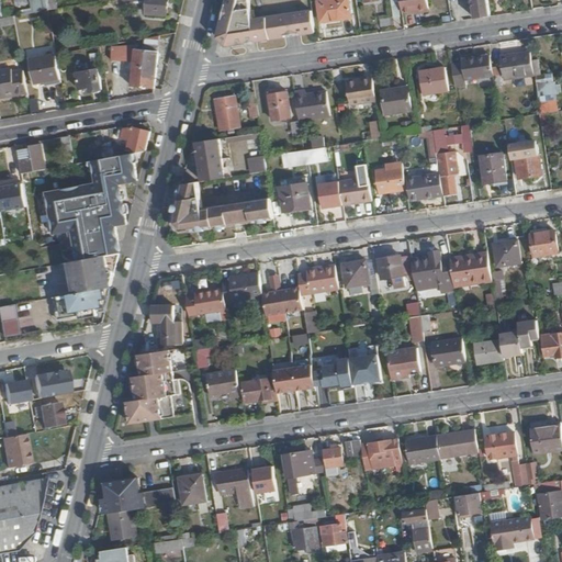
[(31,0),(33,12),(42,11),(46,34),(55,33),(51,9),(58,8),(56,0),(31,0)]
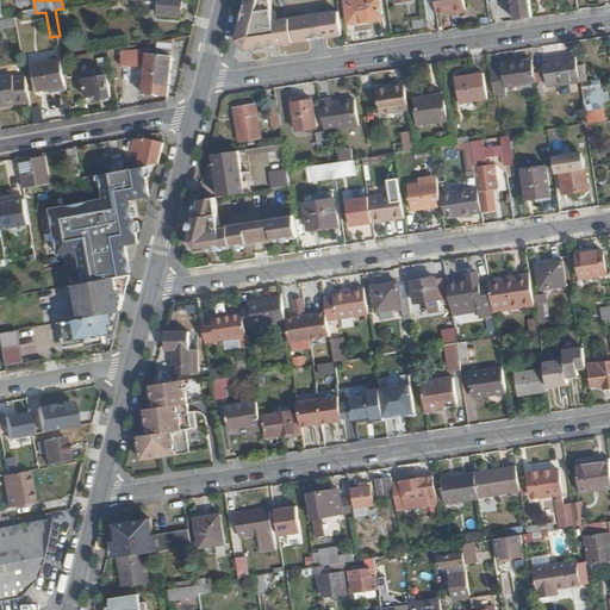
[(181,18),(184,0),(136,0),(137,2),(151,0),(159,0),(159,17),(181,18)]
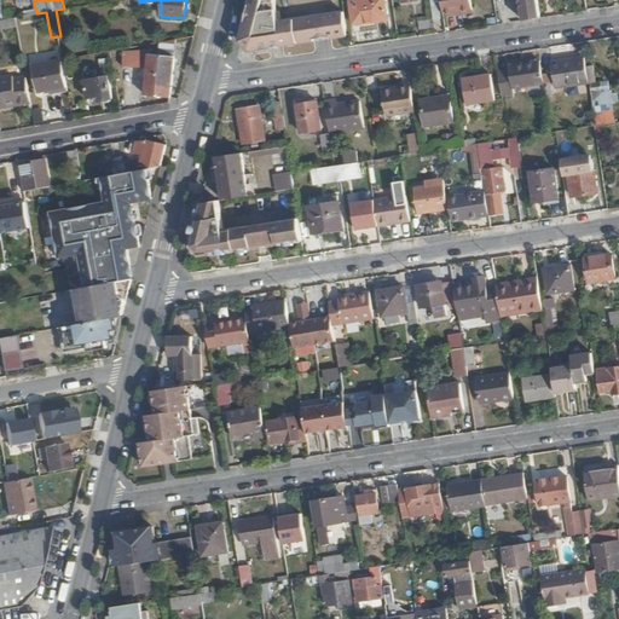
[(348,34),(345,15),(282,25),(277,0),(253,0),(244,32),(243,41),(253,50),(348,34)]
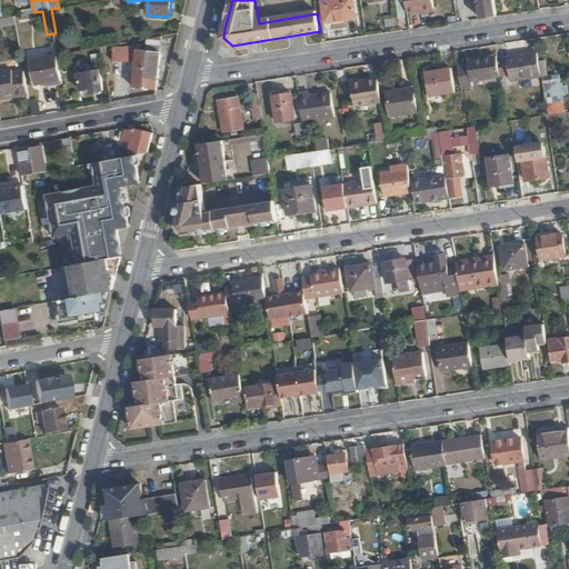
[(356,17),(352,0),(325,0),(322,0),(325,16),(335,15),(335,20),(356,17)]
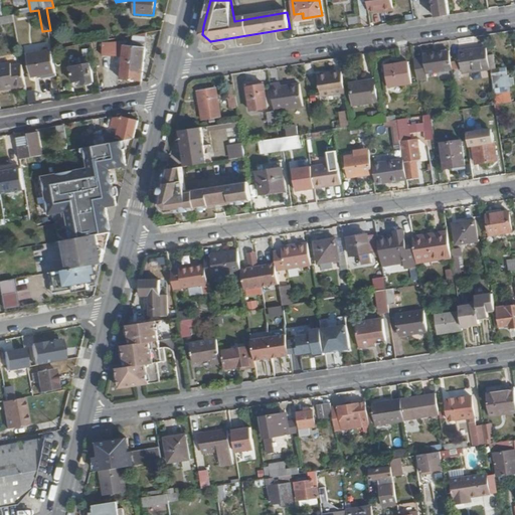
[(394,6),(393,0),(368,0),(370,11),(394,6)]
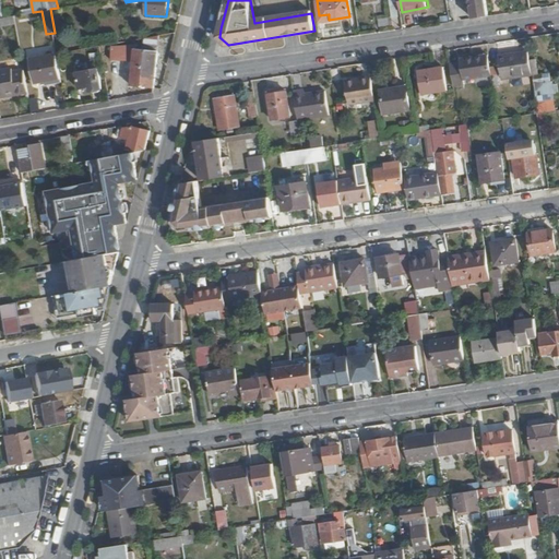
[(489,15),(487,0),(470,0),(473,18),(489,15)]
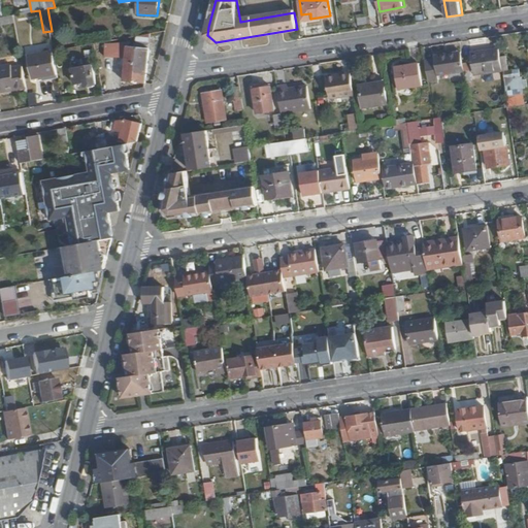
[(145,85),(150,33),(129,37),(129,47),(122,47),(122,56),(132,57),(132,60),(126,59),(125,66),(120,66),(119,80),(124,80),(124,83),(145,85)]
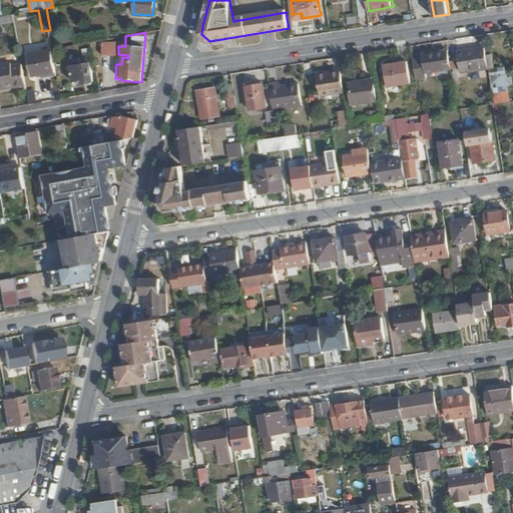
[(116,58),(117,46),(103,45),(102,57),(116,58)]
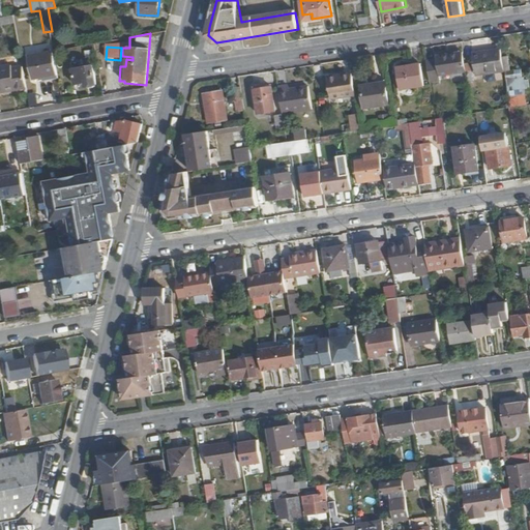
[(505,71),(502,49),(474,52),(477,75),(505,71)]
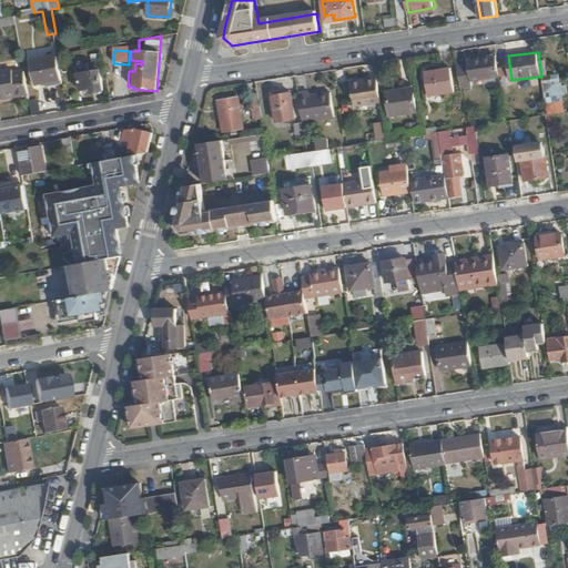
[(61,82),(57,57),(36,60),(37,70),(31,71),(34,87),(61,82)]
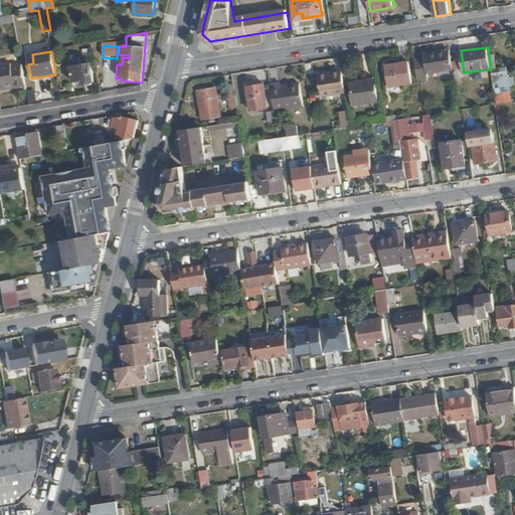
[(454,69),(453,60),(450,60),(449,52),(442,53),(442,51),(424,53),(424,58),(426,73),(454,69)]
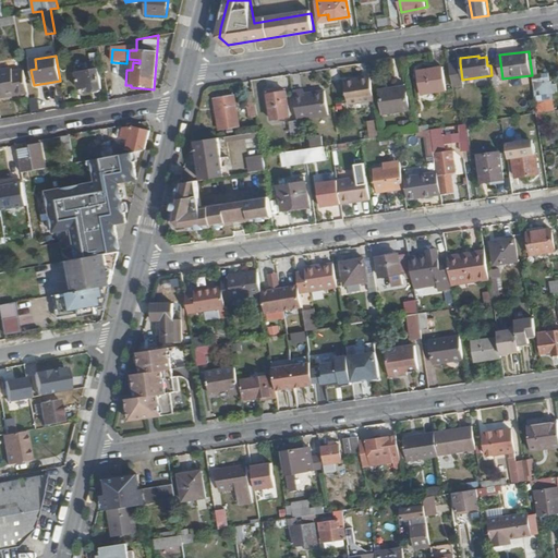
[(462,80),(460,63),(449,64),(452,85),(463,84),(462,80)]
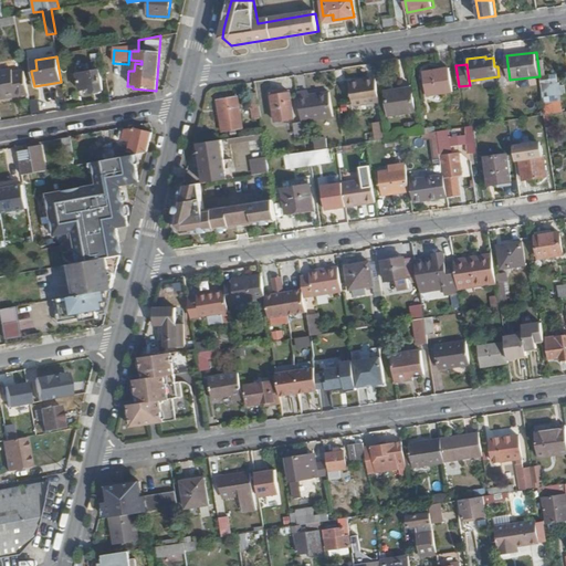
[(0,97),(27,93),(23,71),(12,72),(11,69),(0,70),(0,97)]
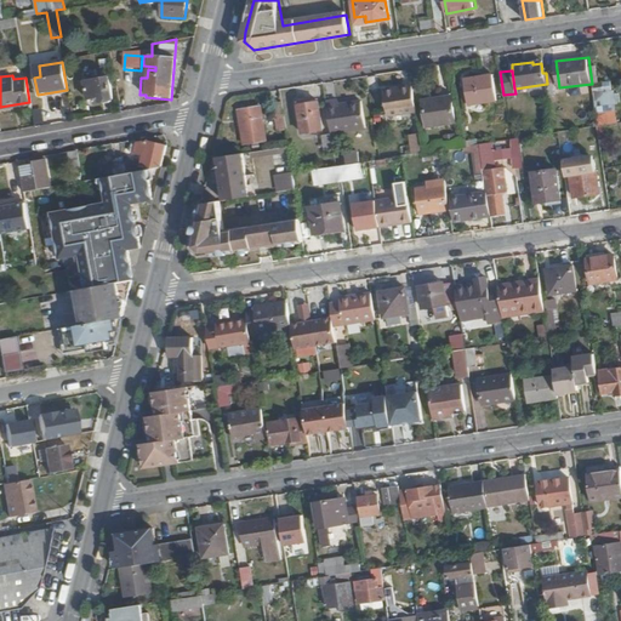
[(499,101),(495,75),(466,79),(469,104),(499,101)]
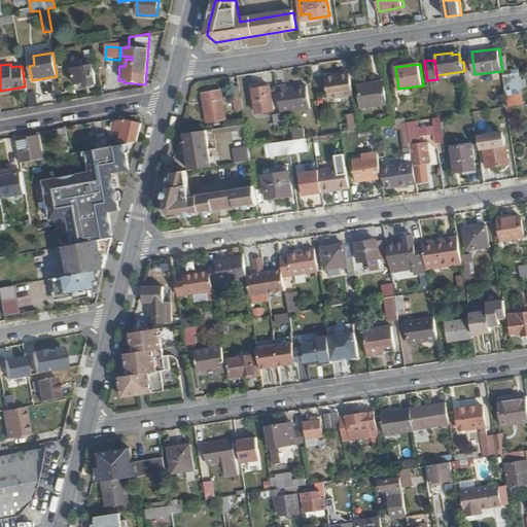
[(95,83),(91,65),(70,68),(73,83),(83,81),(83,85),(95,83)]
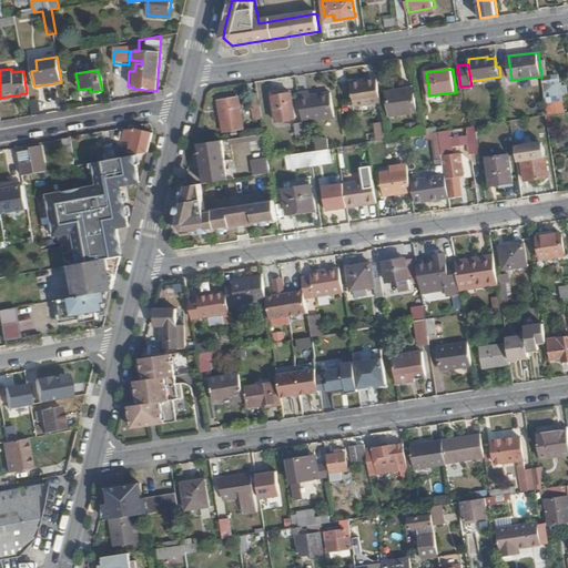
[(382,97),(377,73),(367,75),(368,78),(353,80),(355,98),(367,95),(368,99),(382,97)]
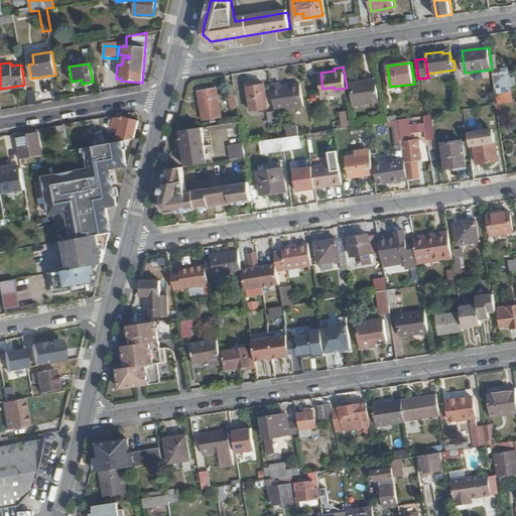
[(512,86),(512,68),(500,68),(501,92),(505,92),(505,103),(513,103),(513,86),(512,86)]
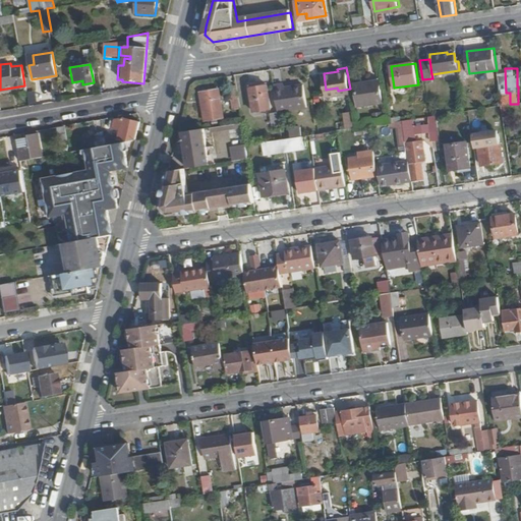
[(384,102),(381,81),(370,82),(370,79),(356,81),(359,106),(384,102)]
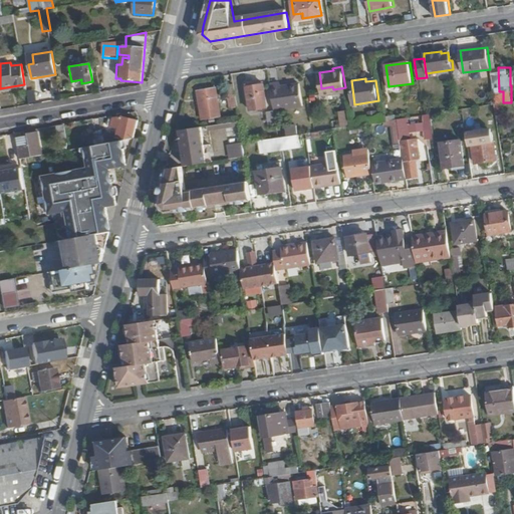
[(269,107),(265,80),(246,83),(250,110),(269,107)]
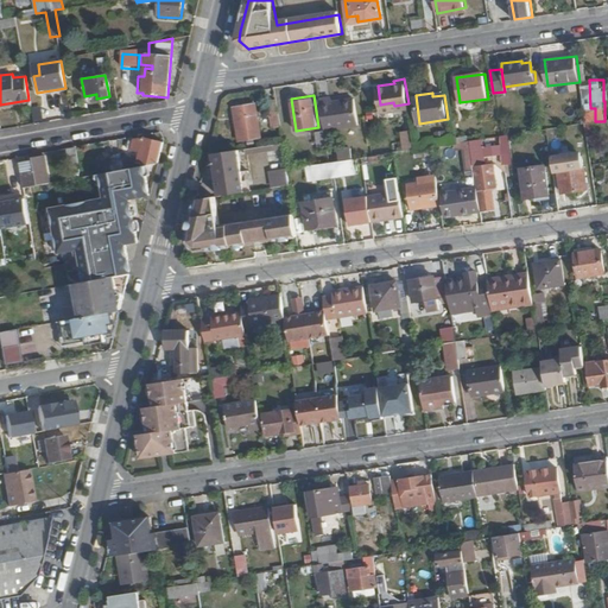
[(359,124),(354,99),(331,101),(331,97),(321,99),(325,130),(359,124)]
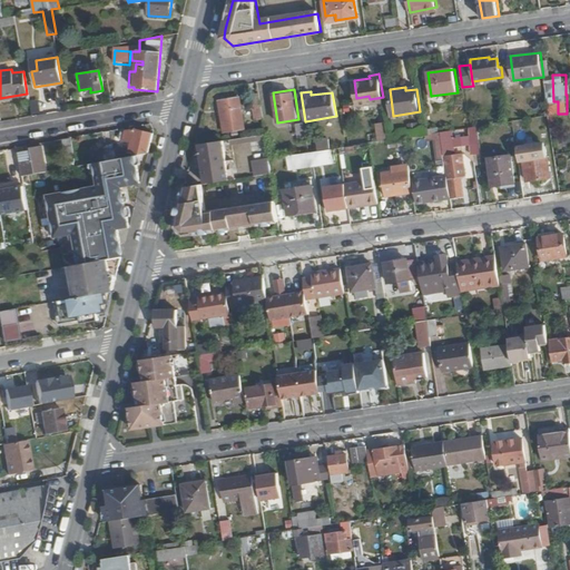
[(264,119),(259,92),(251,94),(255,120),(264,119)]
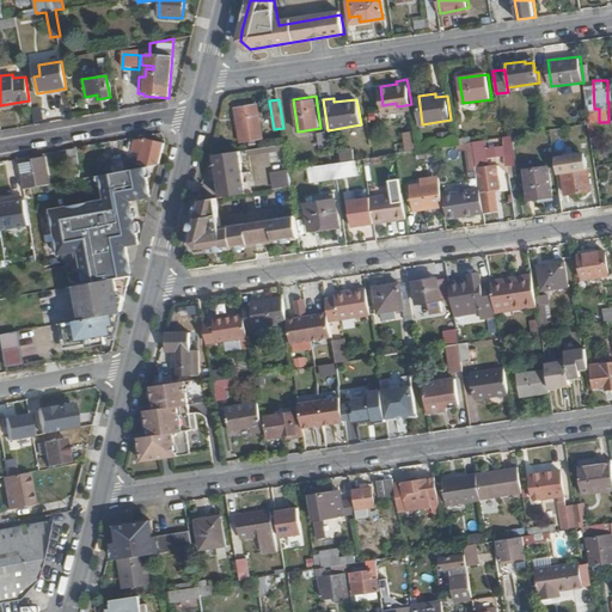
[(262,140),(256,103),(234,106),(240,144),(262,140)]
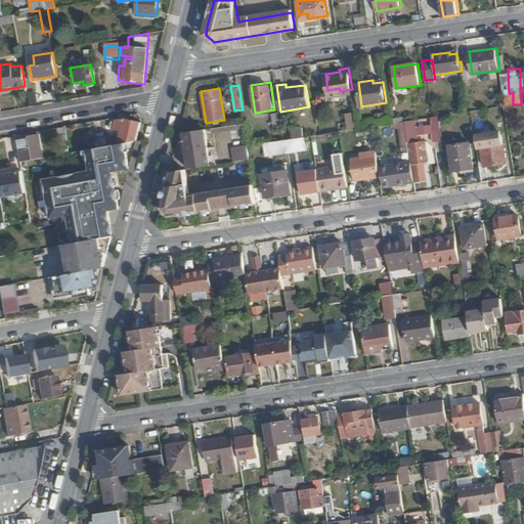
[(356,113),(346,114),(348,130),(357,129),(356,113)]
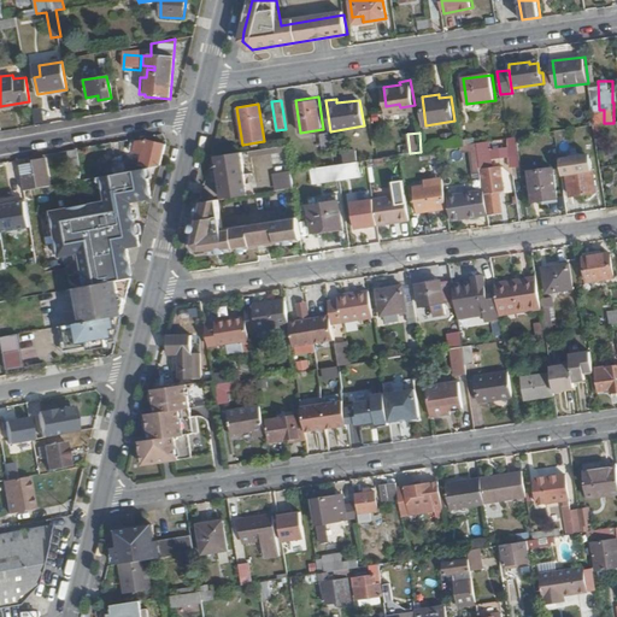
[(522,165),(517,137),(507,139),(512,168),(522,165)]
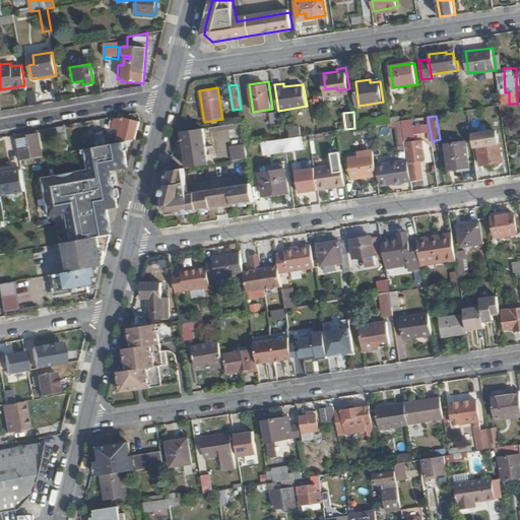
[(136,138),(140,121),(121,118),(112,119),(111,121),(107,120),(106,125),(119,127),(120,134),(105,134),(104,127),(94,129),(96,145),(124,140),(136,138)]
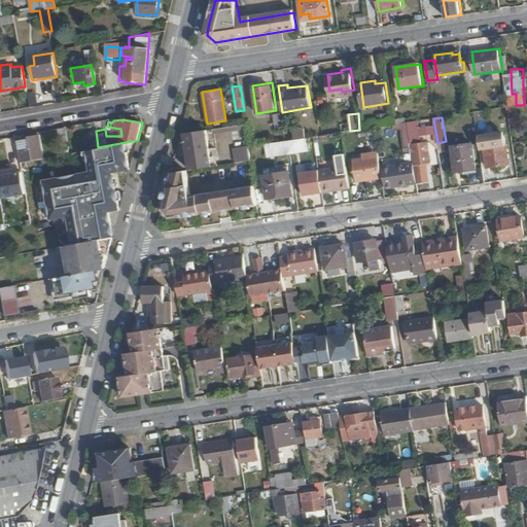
[(428,135),(427,126),(420,127),(419,120),(409,121),(411,141),(422,139),(421,136),(428,135)]
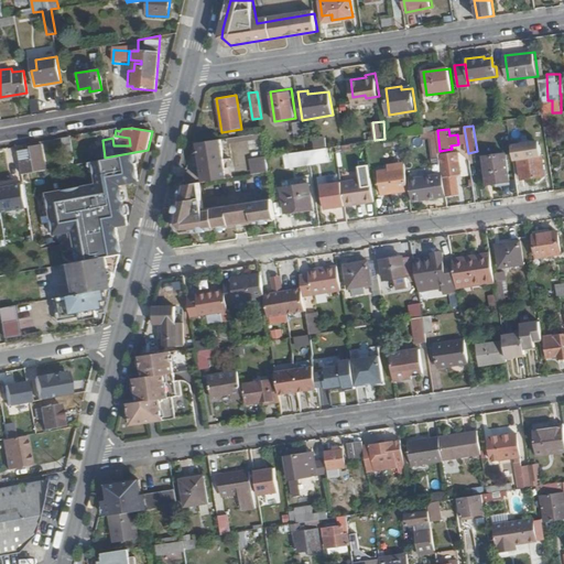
[(440,151),(437,130),(429,132),(433,162),(442,161),(440,151)]
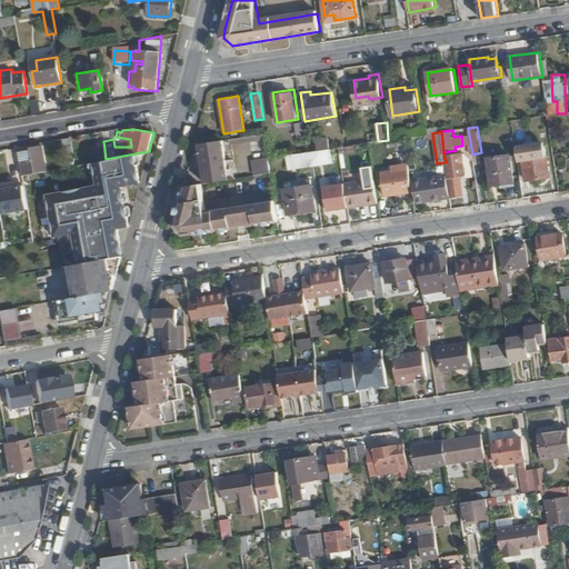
[(227,165),(226,150),(232,149),(231,145),(267,139),(266,133),(200,143),(203,168),(227,165)]
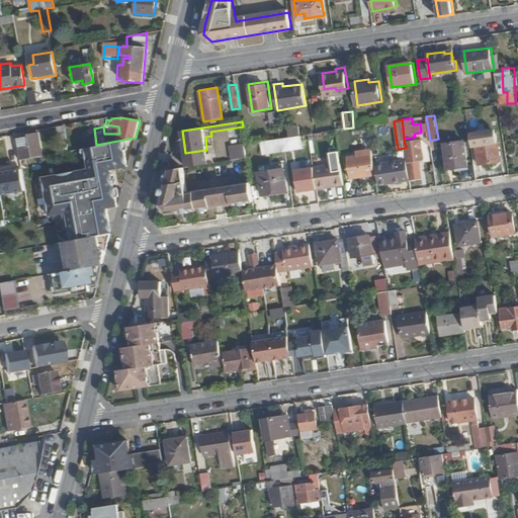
[(68,142),(65,124),(59,125),(63,143),(68,142)]
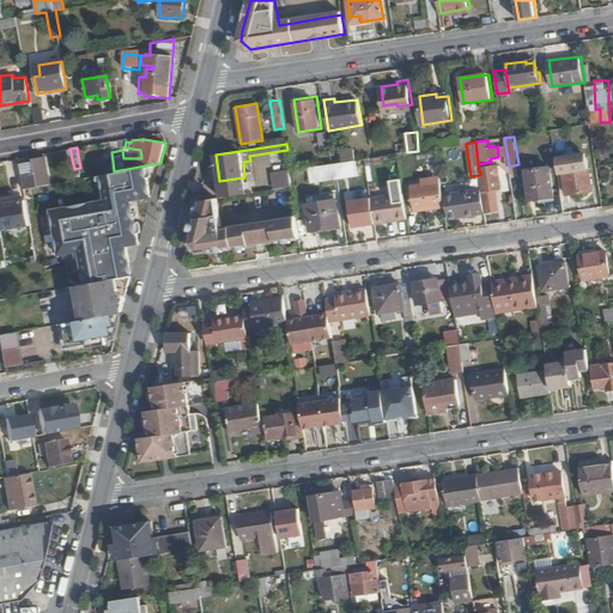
[(356,147),(341,149),(343,161),(357,159),(356,147)]
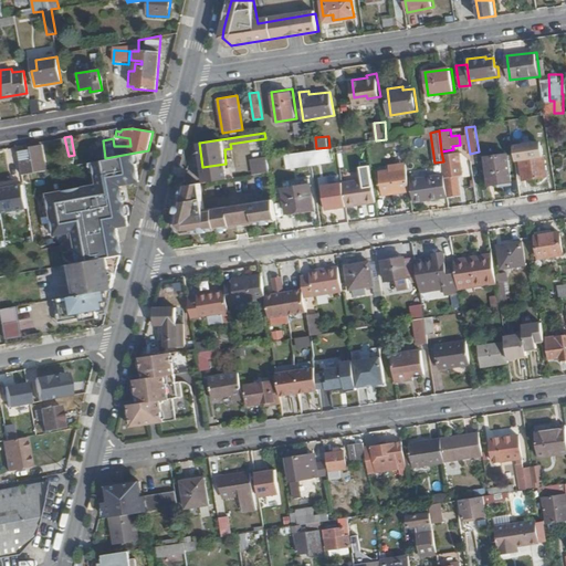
[(46,168),(42,145),(30,147),(32,156),(20,158),(22,171),(46,168)]
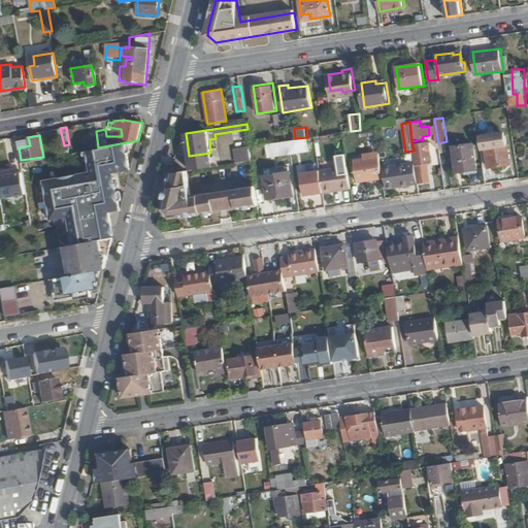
[(308,152),(306,138),(292,140),(294,154),(308,152)]
